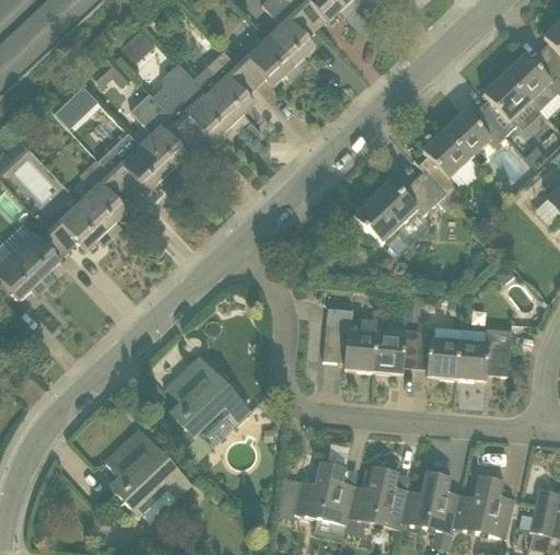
[(0,0),(0,96),(103,0),(0,0)]
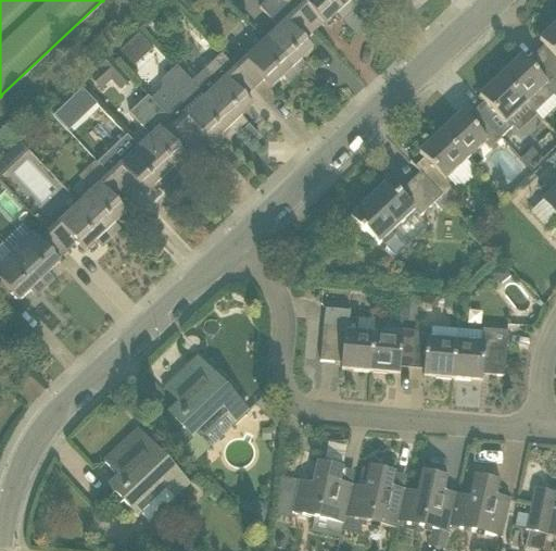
[(186,10),(196,1),(194,0),(178,0),(186,10)]
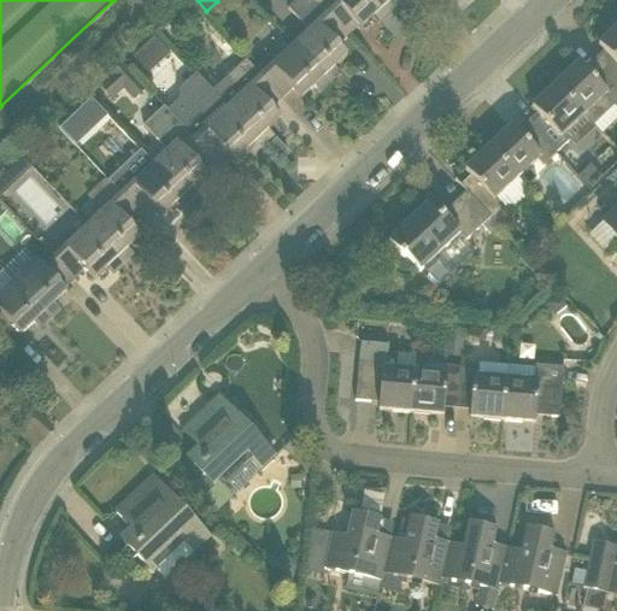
[(348,31),(321,3),(321,1),(319,0),(292,0),(288,4),(309,27),(294,41),(330,78),(340,69),(334,63),(347,51),(338,41),(348,31)]
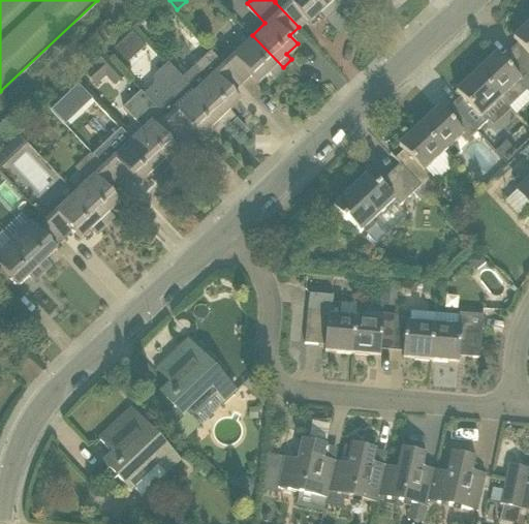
[(325,16),(334,8),(327,0),(274,0),(275,1),(275,2),(299,27),(308,19),(310,21),(320,10),(325,16)]
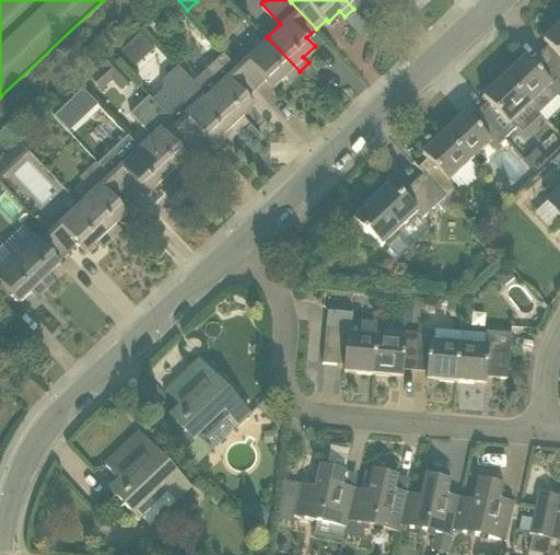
[(346,0),(353,9),(362,0),(346,0)]
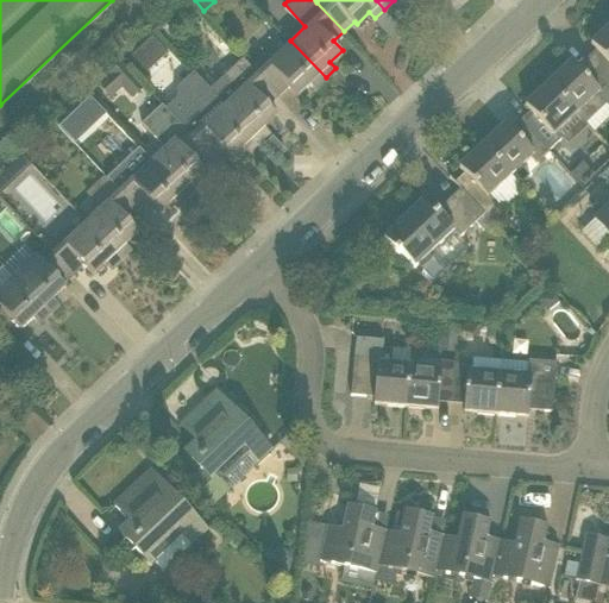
[(608,22),(591,39),(600,49),(590,58),(608,79),(608,22)]
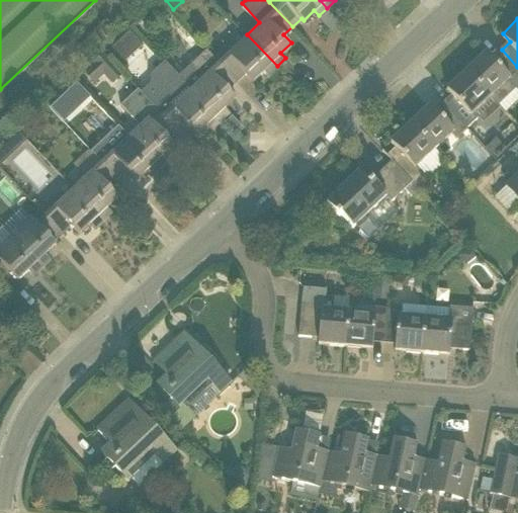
[(109,47),(121,61),(143,41),(130,27),(109,47)]
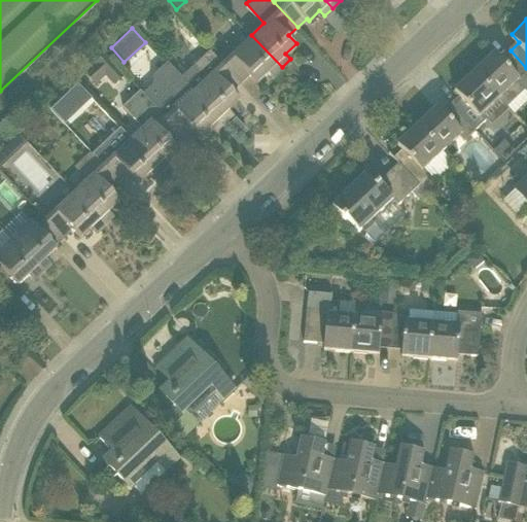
[(282,67),(251,35),(238,46),(233,41),(217,55),(216,56),(240,80),(249,72),(257,80),(268,70),(273,75),(282,67)]
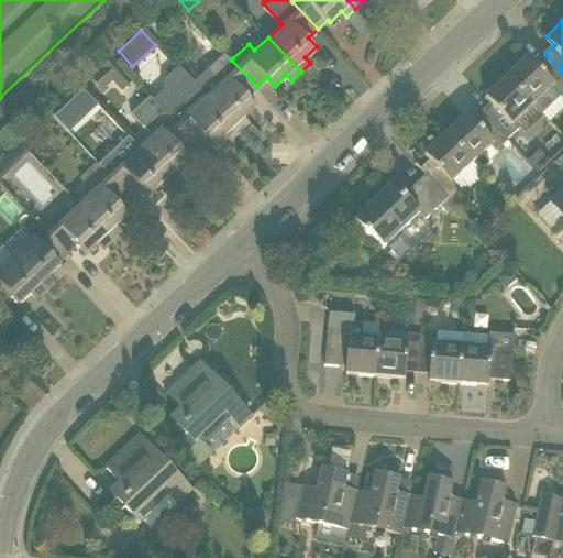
[(213,57),(221,50),(210,39),(202,46),(213,57)]
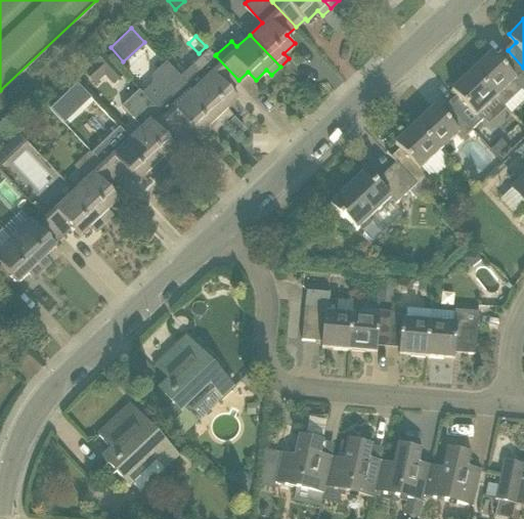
[(230,88),(238,80),(215,55),(216,54),(209,47),(192,62),(181,75),(223,121),(232,112),(227,106),(238,96),(230,88)]
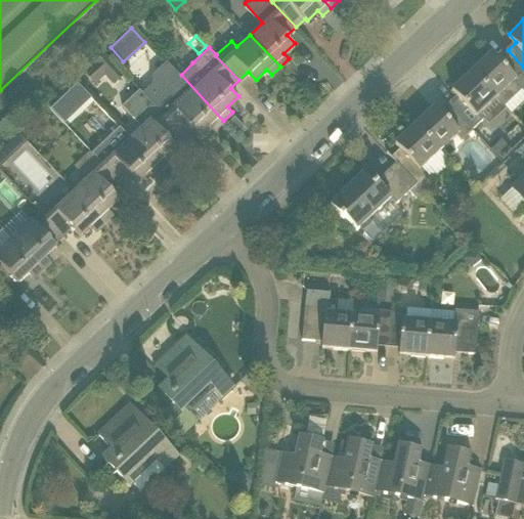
[(472,69),(496,94),(505,103),(522,86),(523,88),(523,68),(508,50),(499,57),(491,50),(472,69)]
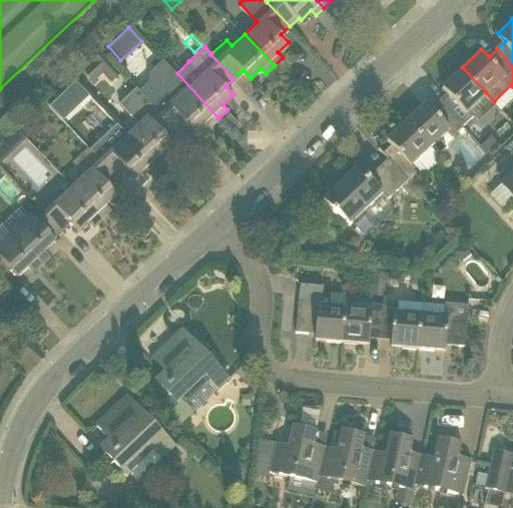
[(120,72),(101,50),(83,66),(94,78),(104,69),(112,79),(120,72)]
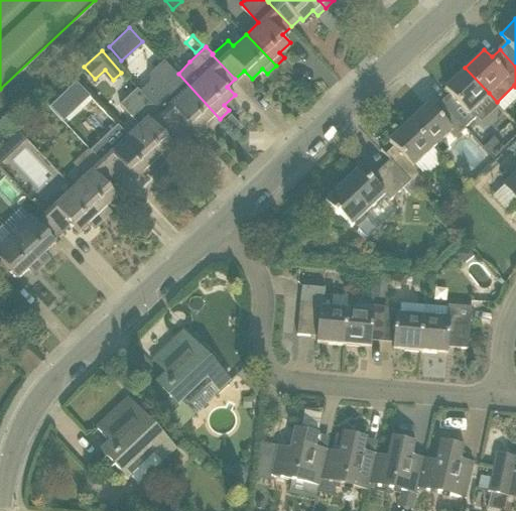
[(465,68),(444,86),(449,91),(441,99),(465,124),(476,114),(472,109),(489,93),(465,68)]
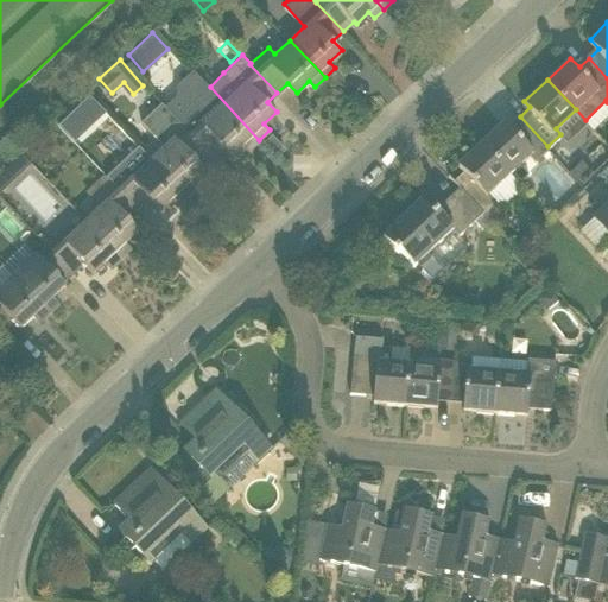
[(210,87),(206,82),(191,96),(177,94),(165,105),(170,111),(213,154),(222,145),(232,154),(244,143),(249,150),(259,140),(210,87)]
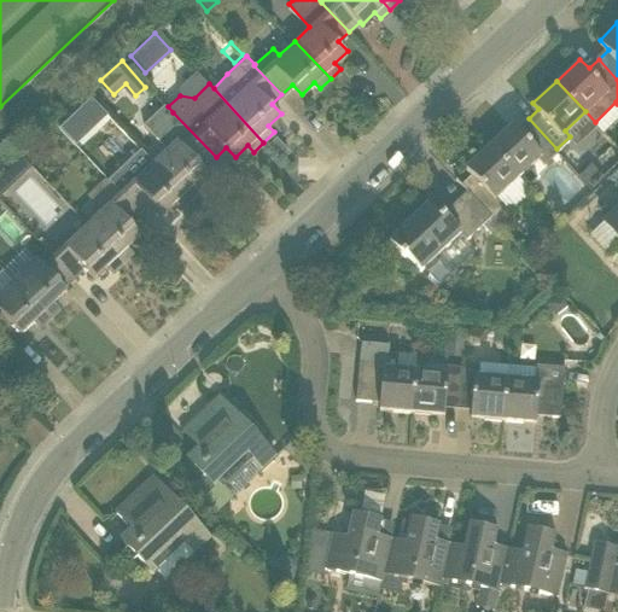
[(91,94),(58,124),(76,143),(108,112),(91,94)]
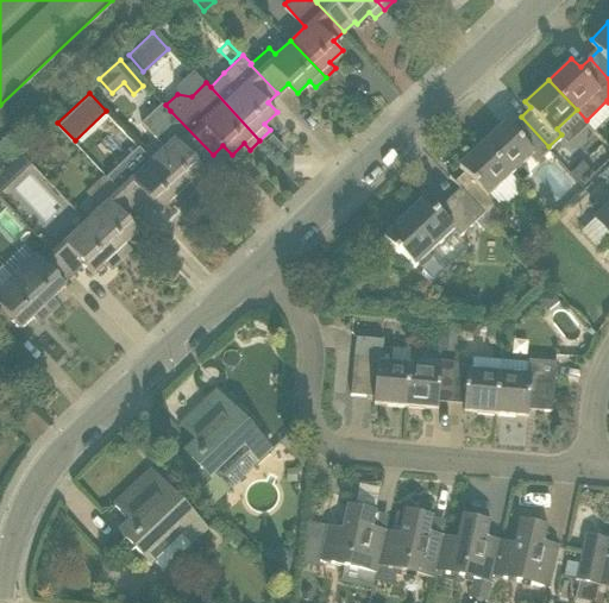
[(143,120),(165,144),(152,156),(188,194),(198,184),(192,178),(205,167),(202,164),(213,155),(170,111),(162,101),(143,120)]
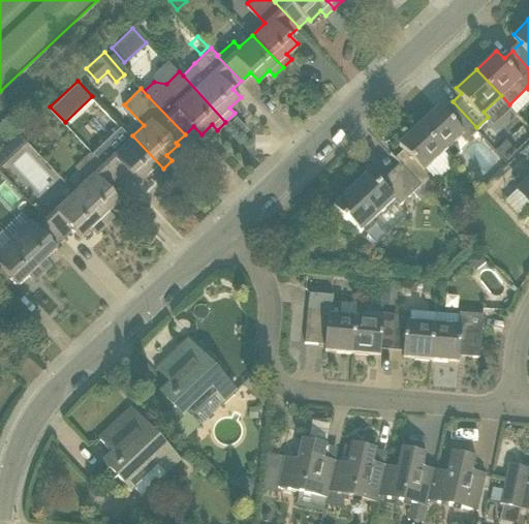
[(444,109),(439,104),(418,123),(443,149),(461,132),(466,136),(476,127),(453,101),(444,109)]
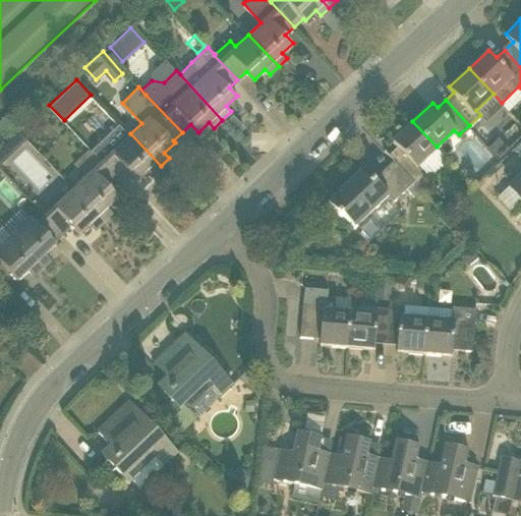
[(394,159),(415,180),(423,173),(425,170),(430,176),(448,158),(437,147),(412,121),(393,140),(402,151),(394,159)]
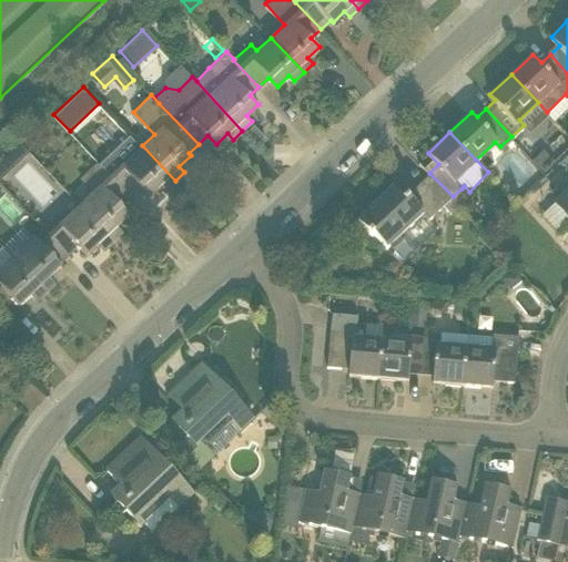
[(29,151),(20,142),(17,145),(24,154),(29,151)]
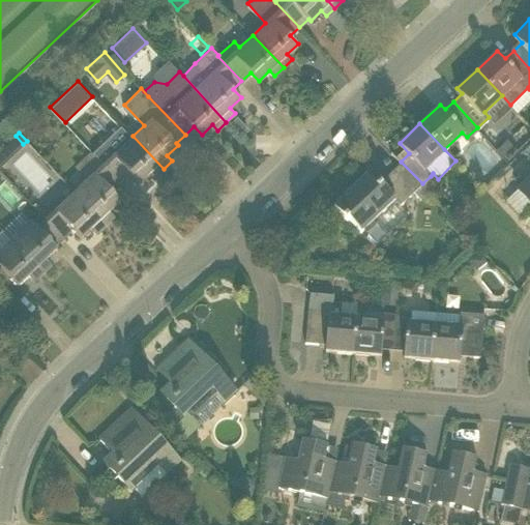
[(114,143),(104,152),(95,145),(90,150),(121,182),(130,174),(138,182),(149,172),(154,177),(164,169),(133,136),(119,148),(114,143)]
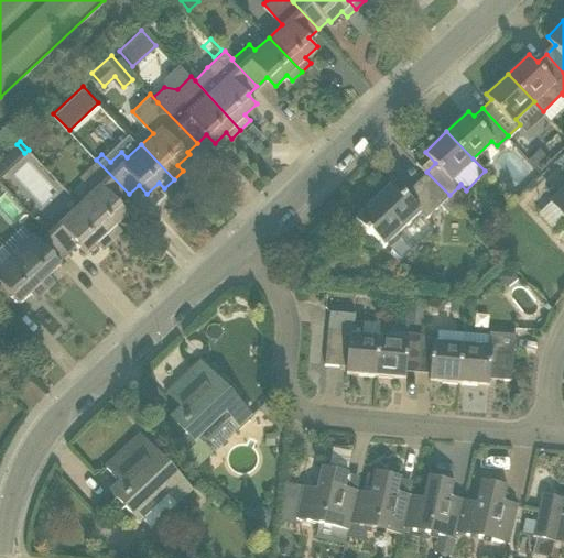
[(539,167),(550,157),(540,146),(529,156),(539,167)]
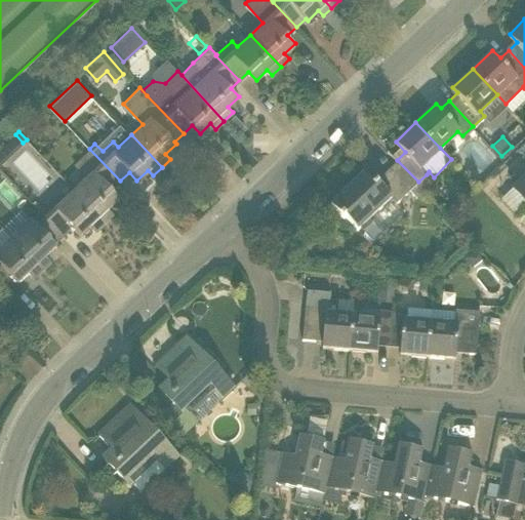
[(75,164),(81,171),(86,176),(74,188),(105,221),(114,212),(109,207),(119,197),(111,189),(120,181),(89,149),(75,164)]
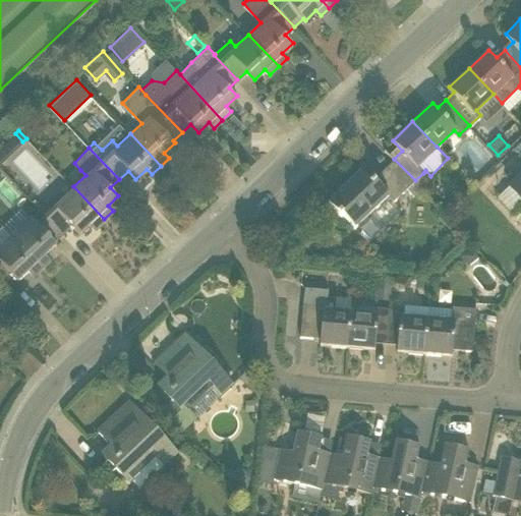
[(520,171),(508,184),(520,197),(520,150),(518,153),(520,155),(520,171)]
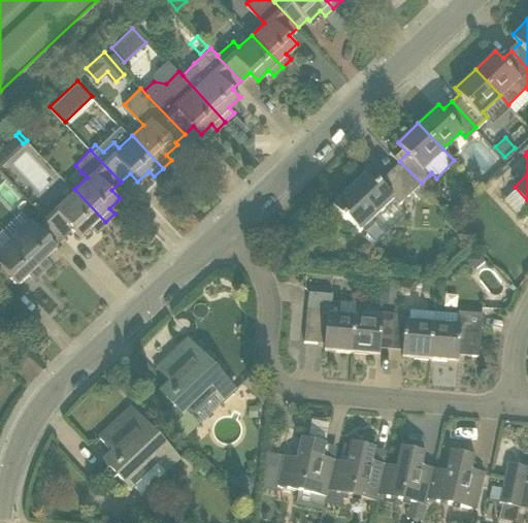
[(366,172),(333,203),(345,218),(348,216),(359,228),(393,197),(399,203),(413,190),(421,183),(399,161),(375,183),(366,172)]
